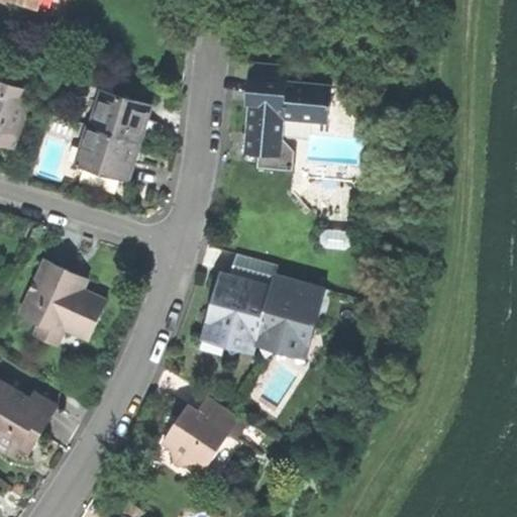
[(12,0),(39,8),(41,0),(12,0)]
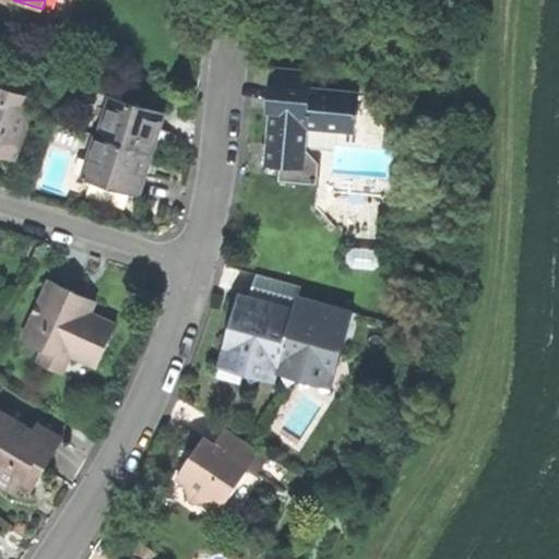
[(298,171),(305,171),(305,169),(308,130),(355,133),(358,94),(311,90),(311,74),(273,71),(270,104),(271,105),(271,114),(266,168),(280,169),(280,183),(297,185),(298,171)]
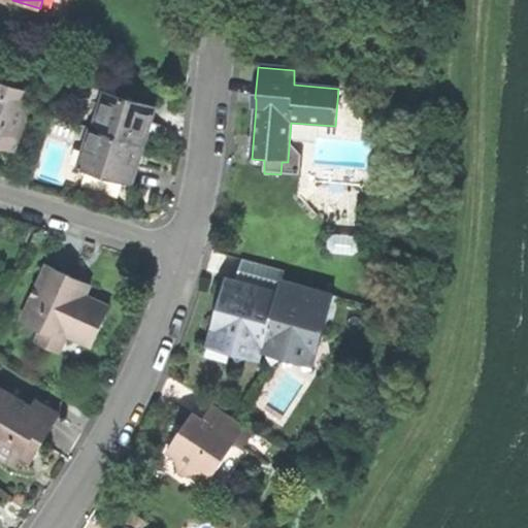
[(0,145),(15,151),(34,96),(0,84),(0,145)]
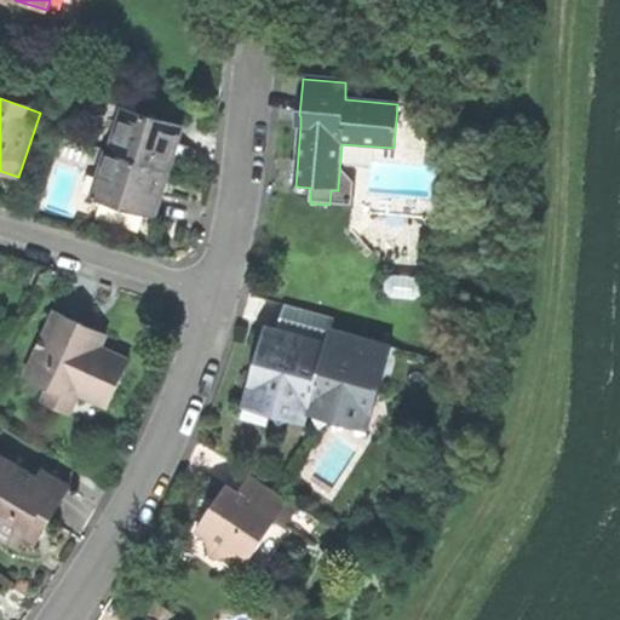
[(125,110),(109,156),(171,176),(179,149),(185,130),(125,110)]
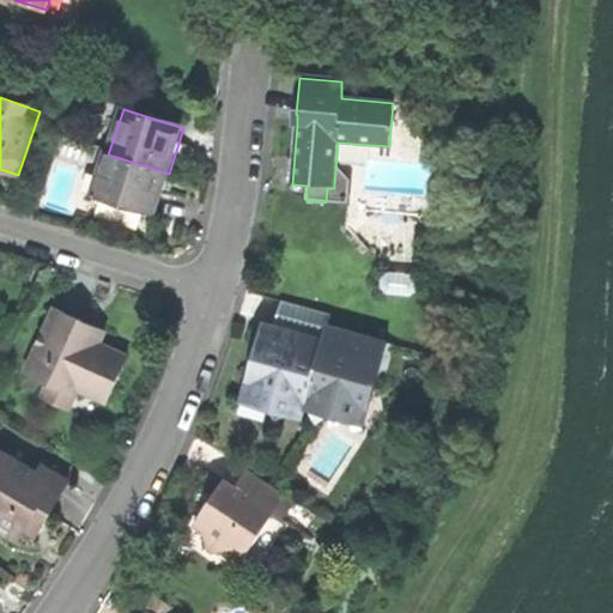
[(161,199),(169,174),(108,155),(105,153),(92,199),(155,218),(161,199)]
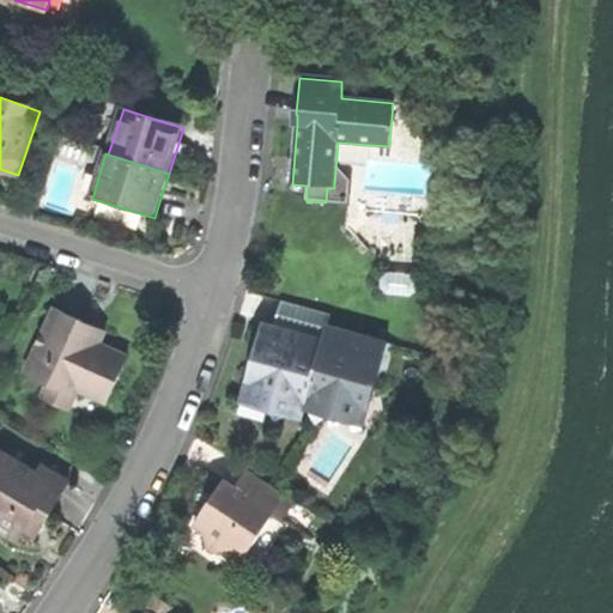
[(350,187),(334,186),(334,188),(327,188),(326,202),(326,204),(349,205),(350,187)]
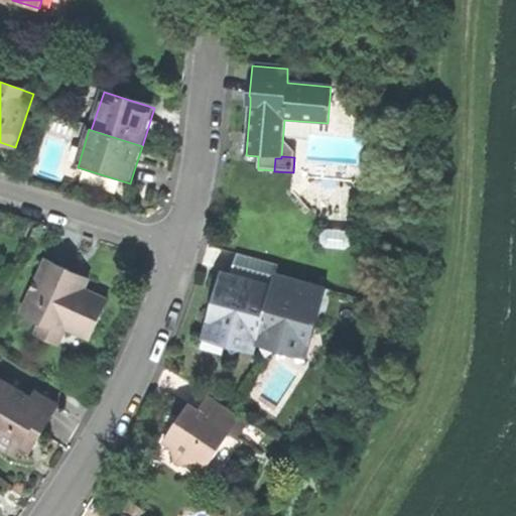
[(232,355),(251,343),(265,354),(290,345),(294,331),(312,336),(325,290),(280,278),(281,272),(276,271),(278,267),(236,255),(230,274),(221,272),(215,294),(207,326),(223,331),(221,339),(232,355)]
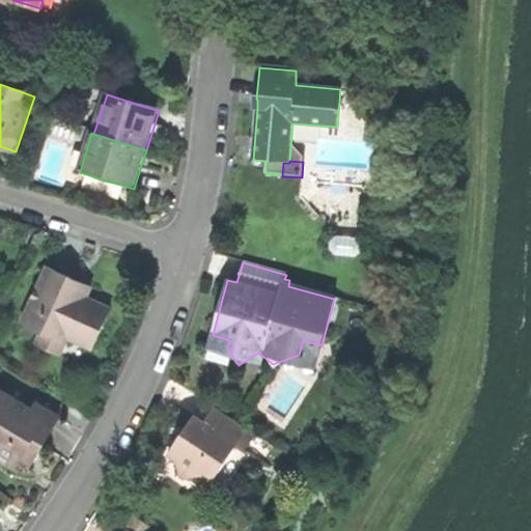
[(66,343),(67,340),(92,350),(110,309),(87,300),(89,295),(68,286),(72,278),(48,268),(22,324),(42,332),(66,343)]
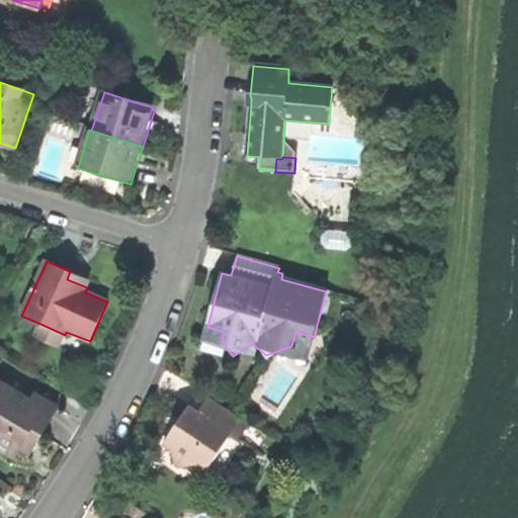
[(78,275),(70,271),(67,279),(87,287),(89,280),(78,275)]
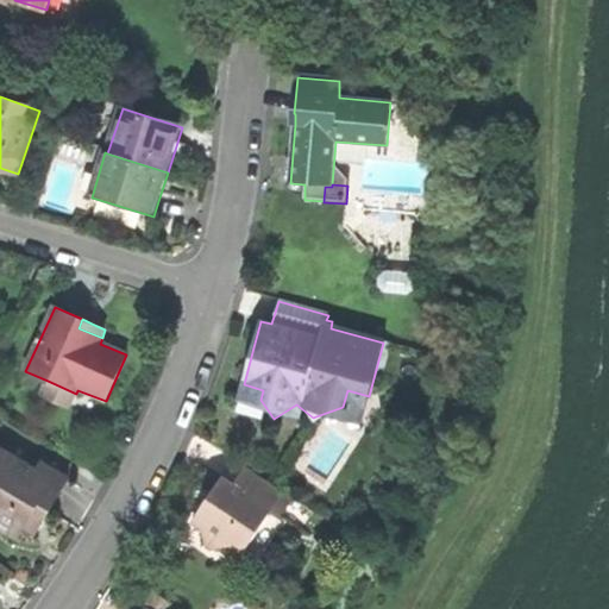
[(69,409),(76,394),(48,381),(41,397),(69,409)]
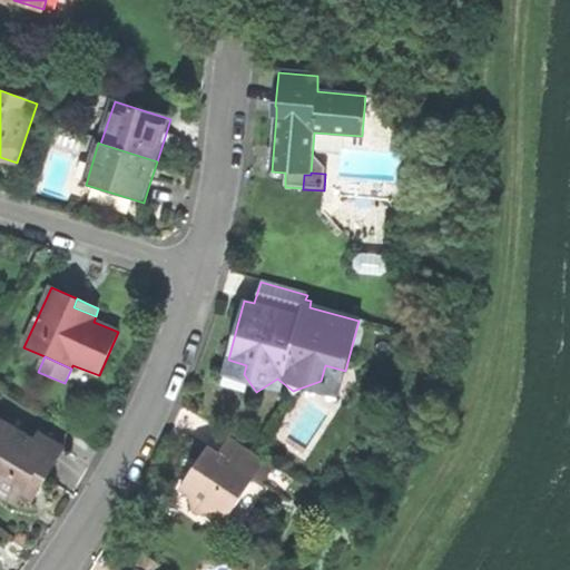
[(0,487),(0,498),(22,512),(29,500),(38,485),(42,487),(48,483),(52,485),(60,474),(72,454),(46,439),(41,446),(7,425),(0,435),(0,479),(3,481),(0,487)]
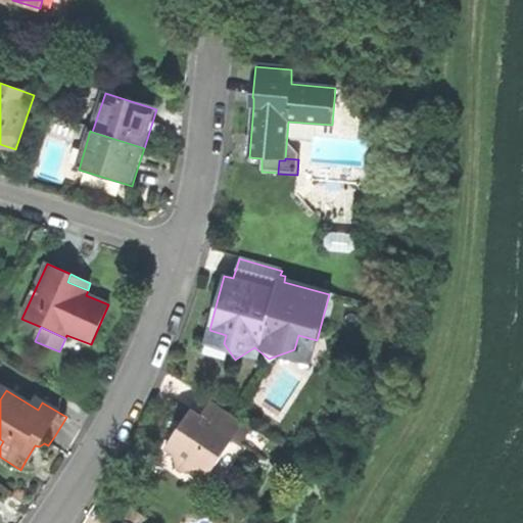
[(250,428),(211,401),(201,417),(190,411),(179,428),(170,441),(177,446),(174,453),(178,468),(184,472),(217,465),(227,450),(222,446),(229,436),(240,443),(250,428)]
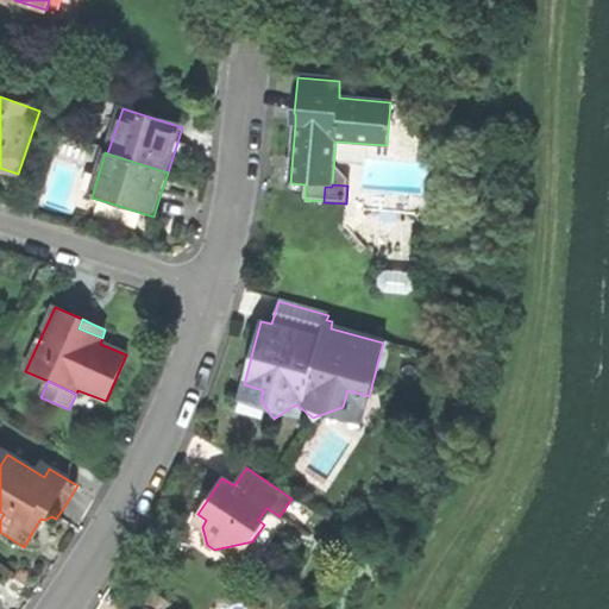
[(194,520),(202,527),(206,520),(198,514),(194,520)]
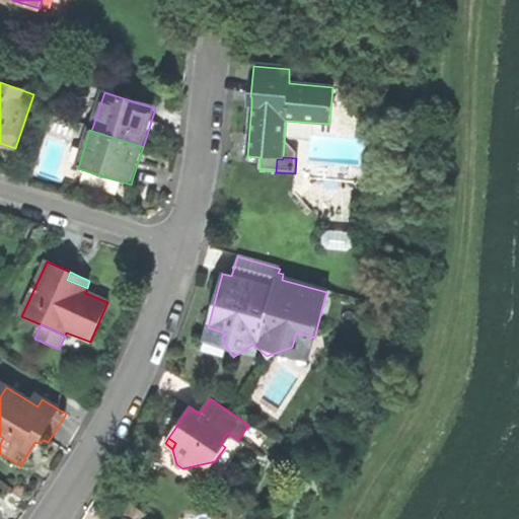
[(36,460),(48,442),(44,440),(39,443),(34,442),(26,455),(36,460)]
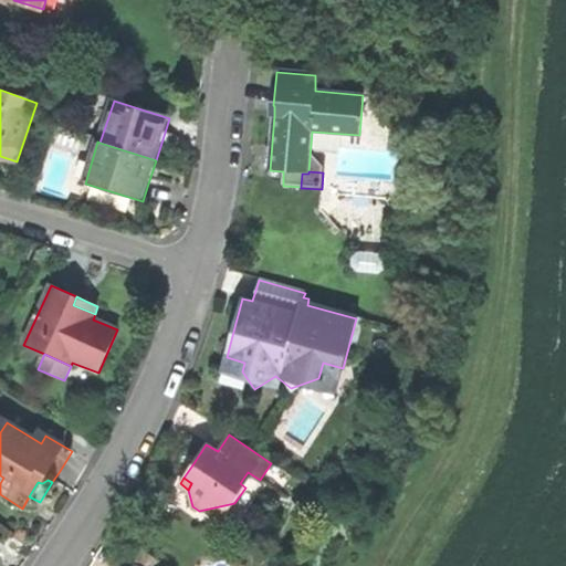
All buildings are outlined.
